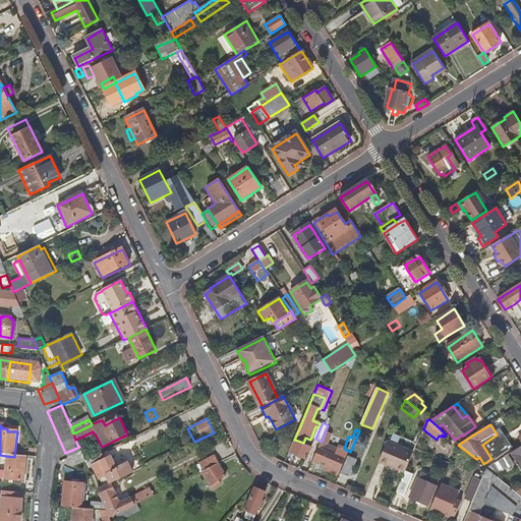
[(334,433),(326,430),(325,432),(331,435),(327,446),(329,446),(326,452),(332,455),(336,447),(330,444),(334,433)]
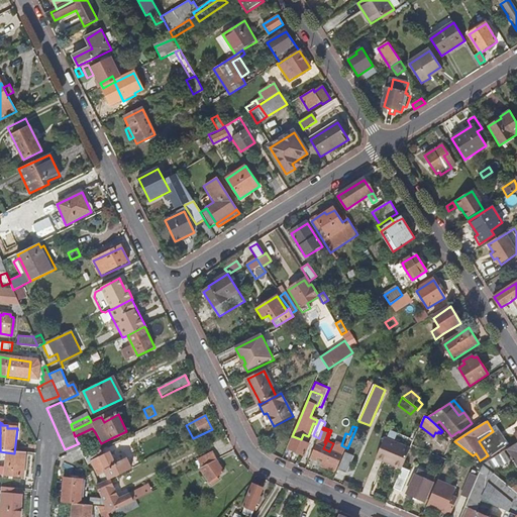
[(95,432),(92,428),(75,436),(77,441),(95,432)]
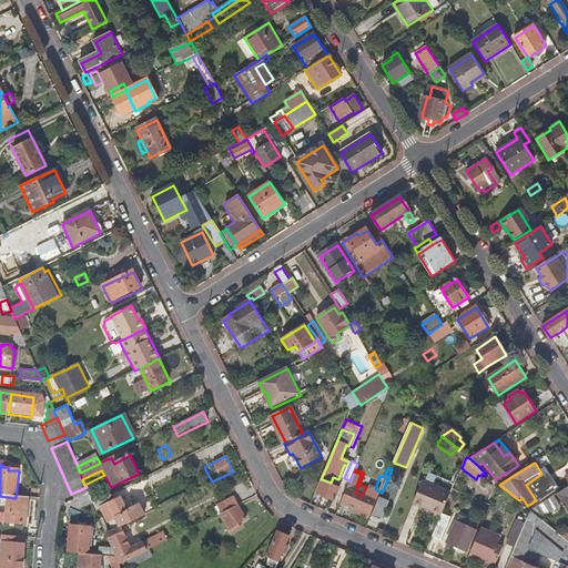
[(361,474),(354,472),(351,482),(342,499),(348,501),(355,505),(369,511),(374,501),(362,496),(355,493),(358,486),(356,486),(361,474)]
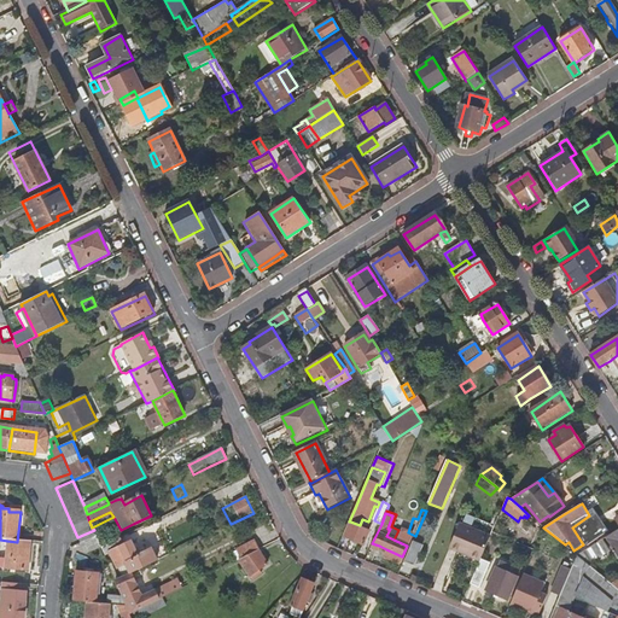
[(491,535),(500,517),(494,514),(490,524),(464,513),(460,522),(491,535)]
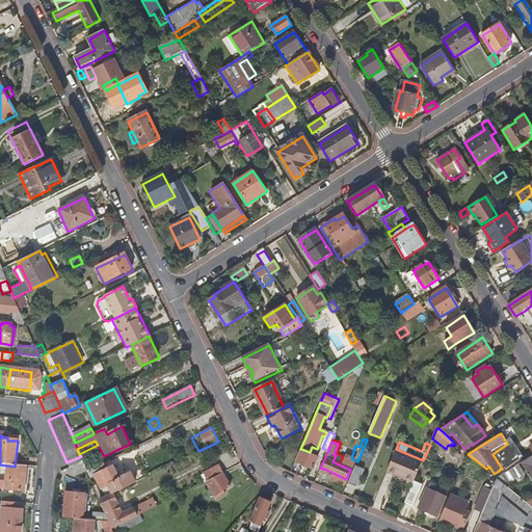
[(318,455),(310,452),(301,449),(297,461),(313,468),(318,455)]
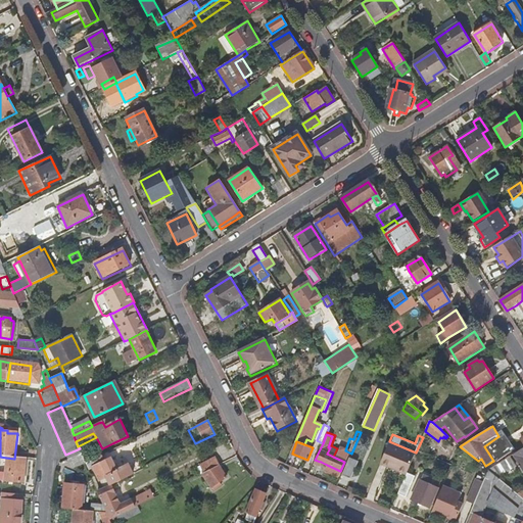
[(416,453),(389,441),(380,464),(389,467),(390,465),(397,468),(396,470),(407,474),(416,453)]
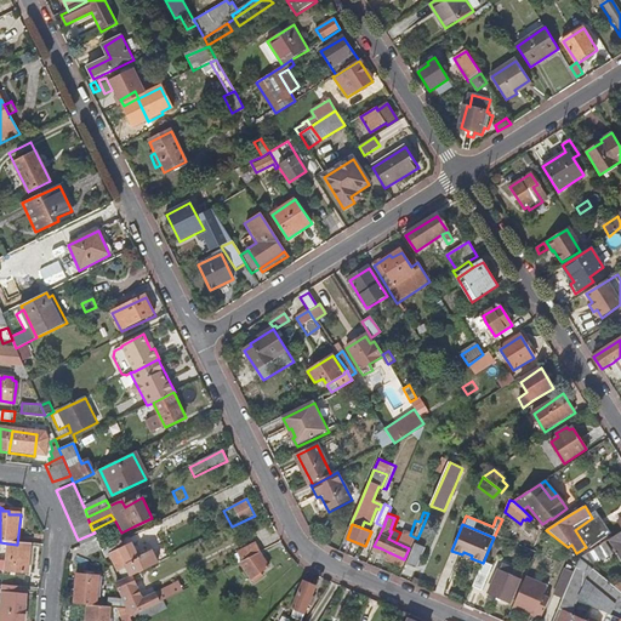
[(620,531),(610,540),(620,558),(620,531)]
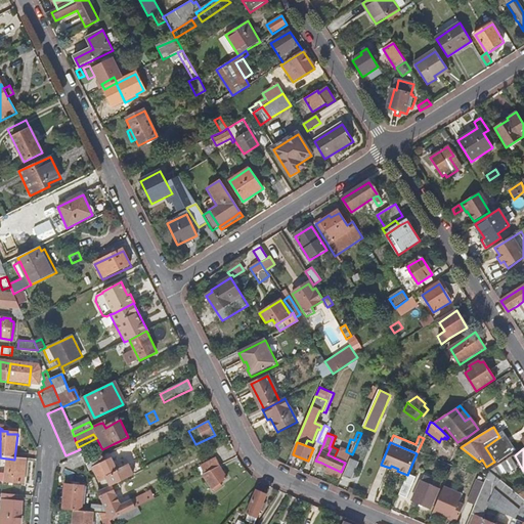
[(80,449),(66,455),(70,465),(84,460),(80,449)]
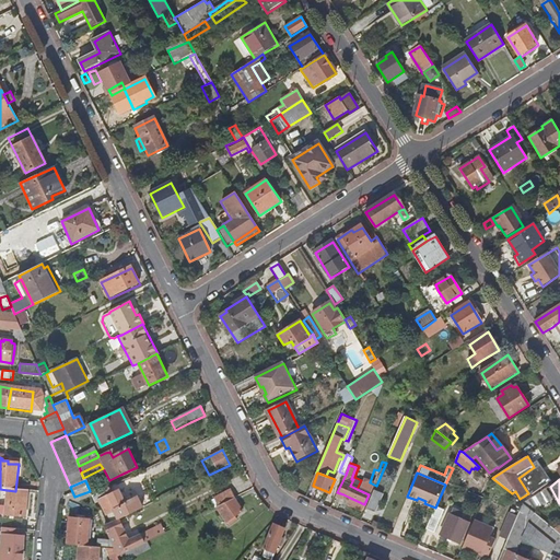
[(106,489),(92,497),(94,502),(98,500),(105,514),(112,511),(117,521),(143,506),(138,496),(126,502),(119,489),(108,494),(106,489)]
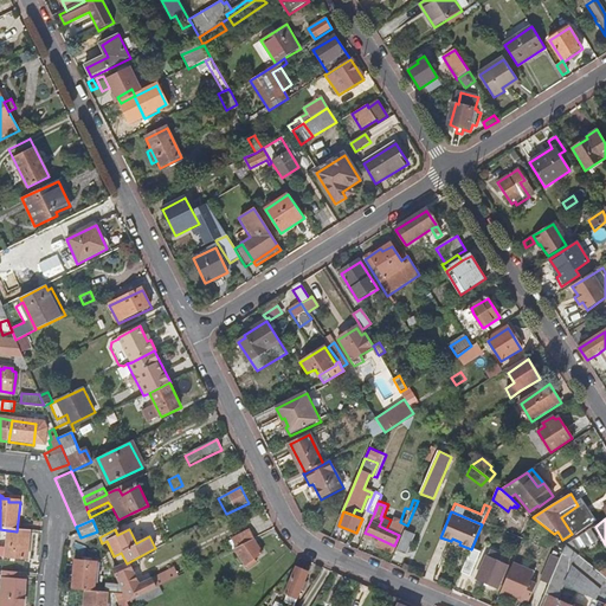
[(27,561),(31,533),(17,532),(7,530),(5,559),(27,561)]
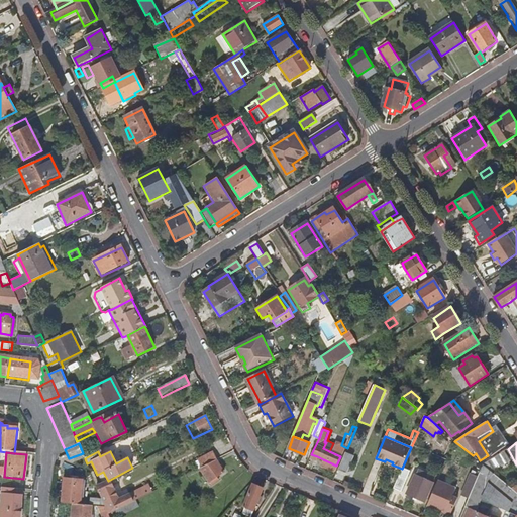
[(216,460),(217,460),(213,452),(198,460),(202,469),(216,460)]
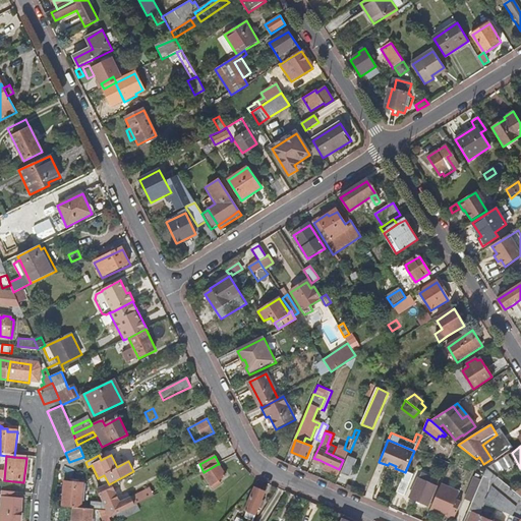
[(356,459),(348,456),(341,472),(349,475),(356,459)]
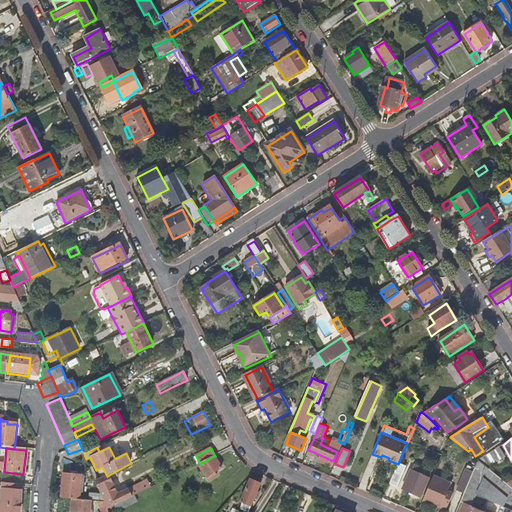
[(479,460),(488,468),(504,457),(498,448),(479,460)]
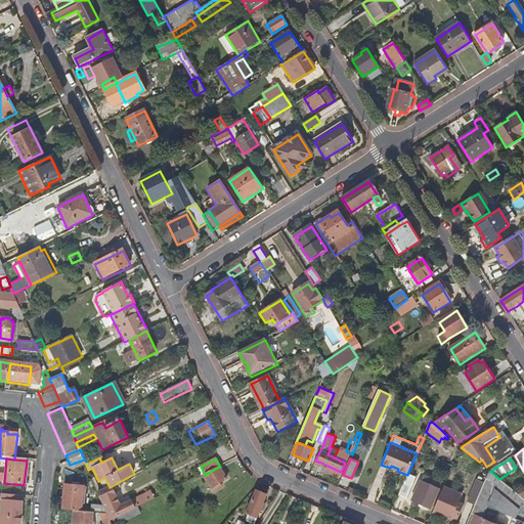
[(339,477),(341,472),(328,466),(325,472),(339,477)]
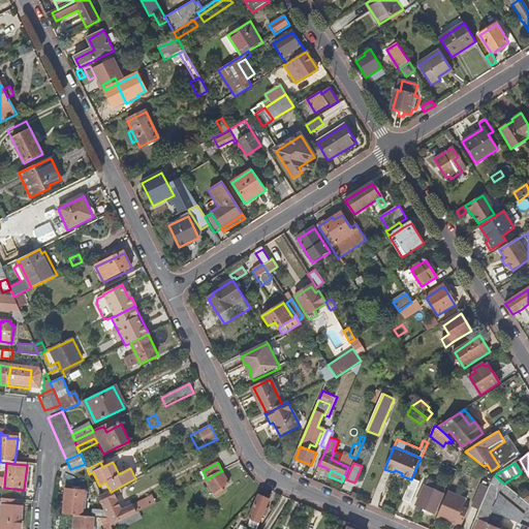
[(229,483),(221,471),(207,479),(216,494),(217,496),(223,492),(222,489),(229,483)]
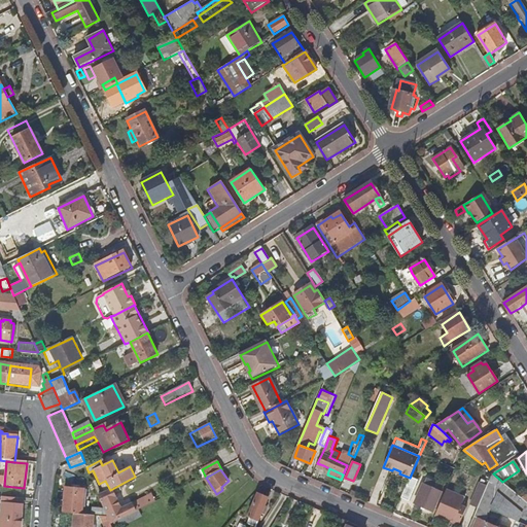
[(526,526),(526,523),(526,502),(521,497),(502,482),(493,473),(487,486),(478,508),(469,526),(497,526),(485,522),(490,510),(526,526)]
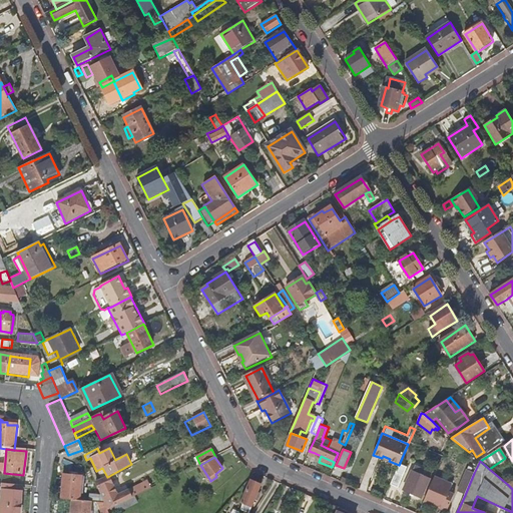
[(399,465),(390,485),(398,488),(407,468),(399,465)]
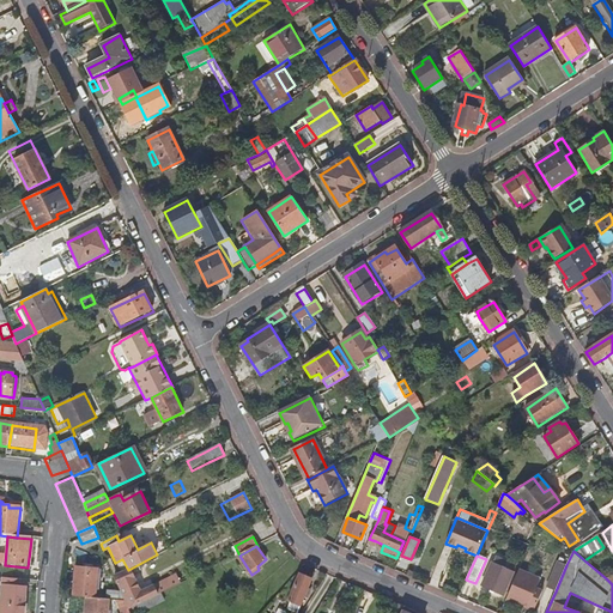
[(503,595),(513,572),(492,563),(481,586),(503,595)]
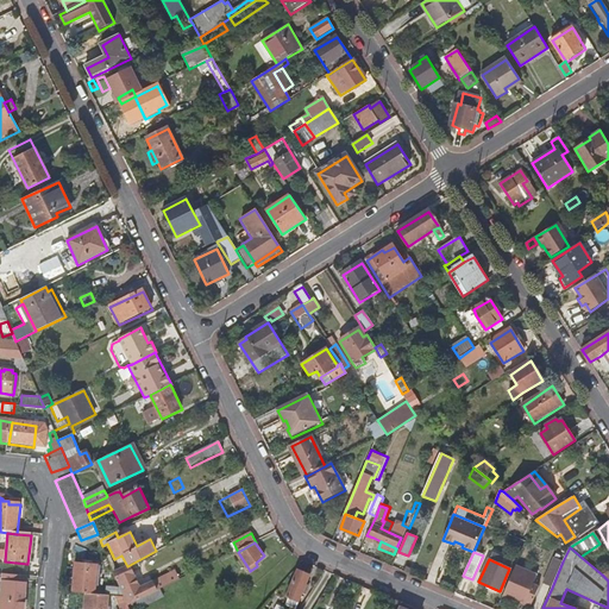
[(544,584),(552,588),(563,562),(554,559),(544,584)]
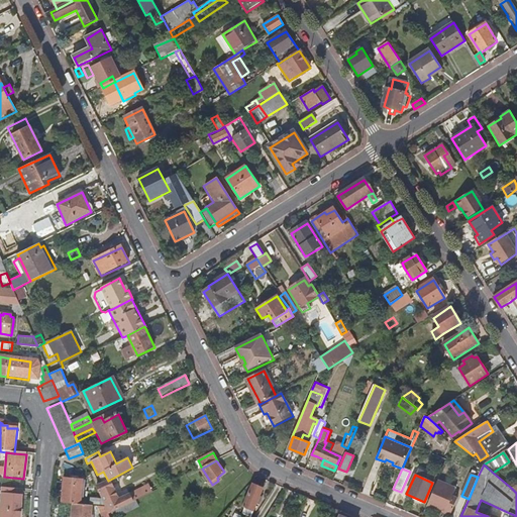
[(64,478),(62,506),(72,507),(91,509),(91,505),(81,504),(83,481),(64,478)]
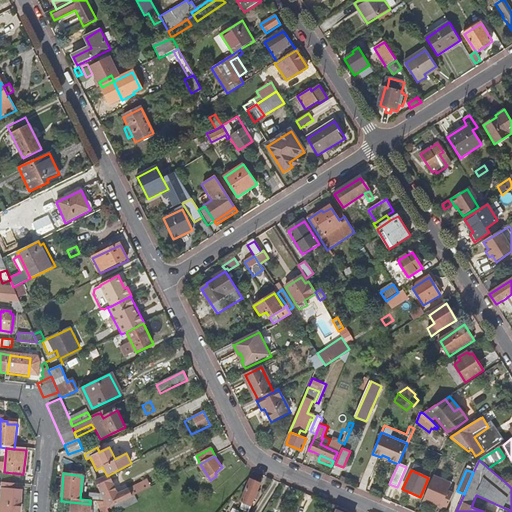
[(95,481),(105,505),(107,510),(113,507),(134,497),(151,489),(146,480),(115,496),(106,476),(95,481)]
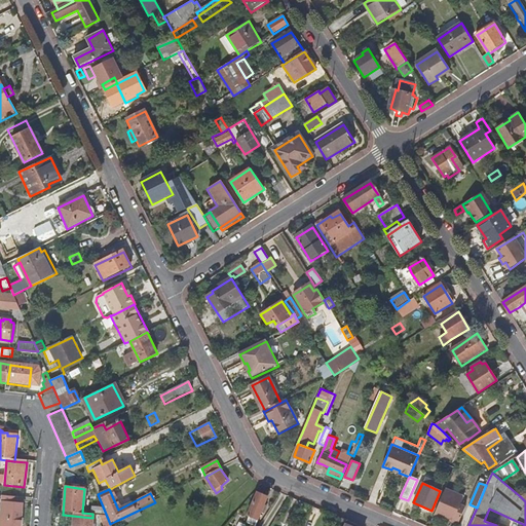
[(446,489),(435,515),(443,518),(444,517),(452,520),(453,520),(454,518),(460,521),(466,506),(461,504),(464,497),(446,489)]
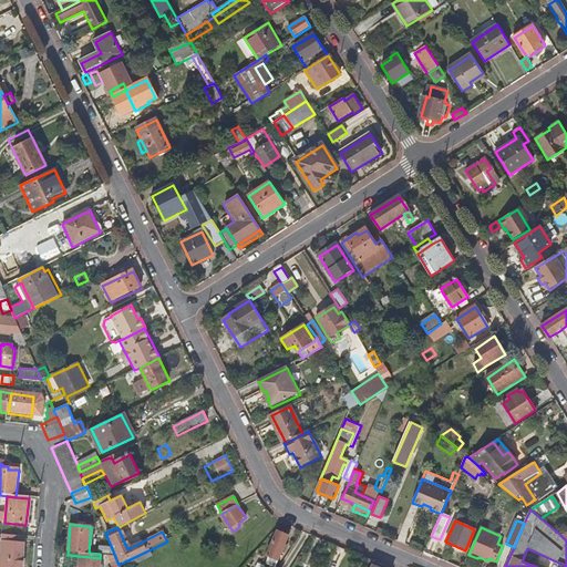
[(278,566),(290,537),(276,532),(261,566),(278,566)]
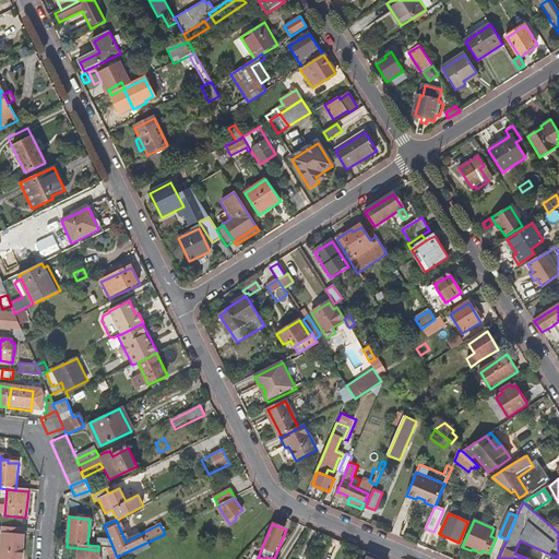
[(21,558),(24,530),(3,527),(0,558),(21,558)]
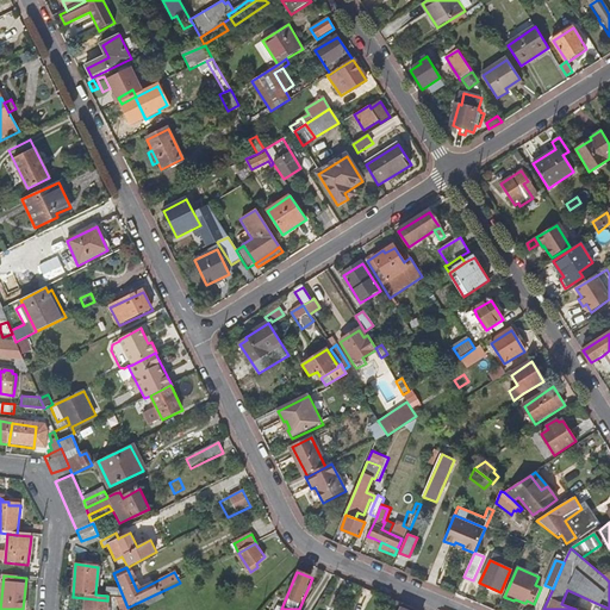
[(230,585),(226,590),(240,599),(243,593),(230,585)]
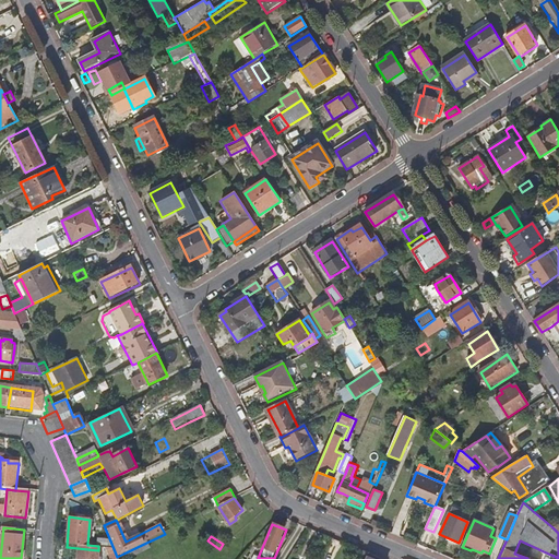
[(146,543),(123,554),(126,558),(129,558),(150,549),(146,543)]
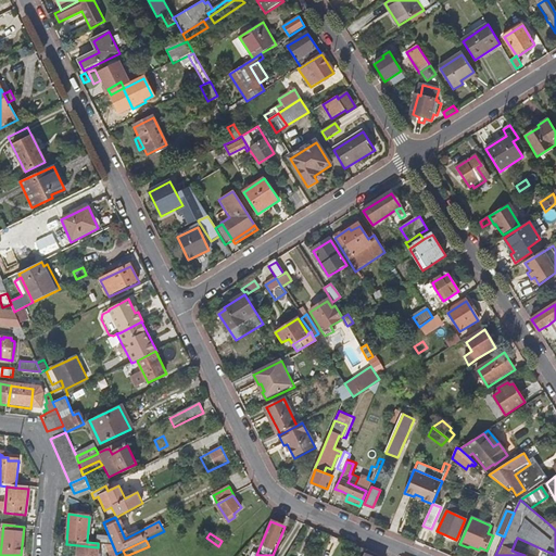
[(97,555),(98,547),(77,545),(76,555),(97,555)]
